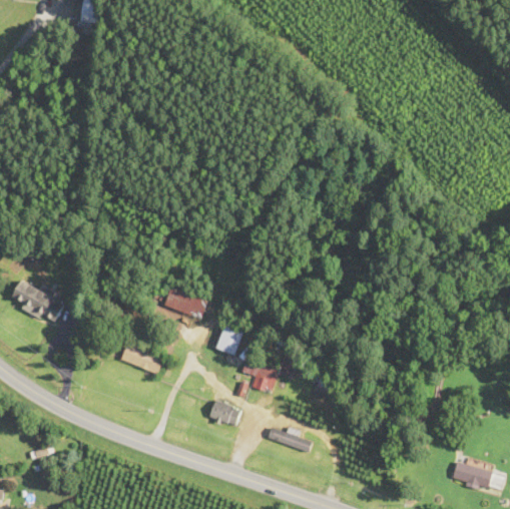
[(99,0),(97,0),(81,0),(79,24),(96,26),(99,0)]
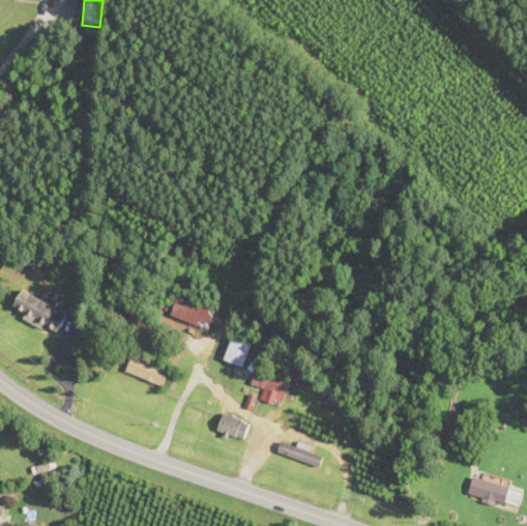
[(54,337),(64,316),(54,311),(56,308),(21,290),(8,314),(54,337)]
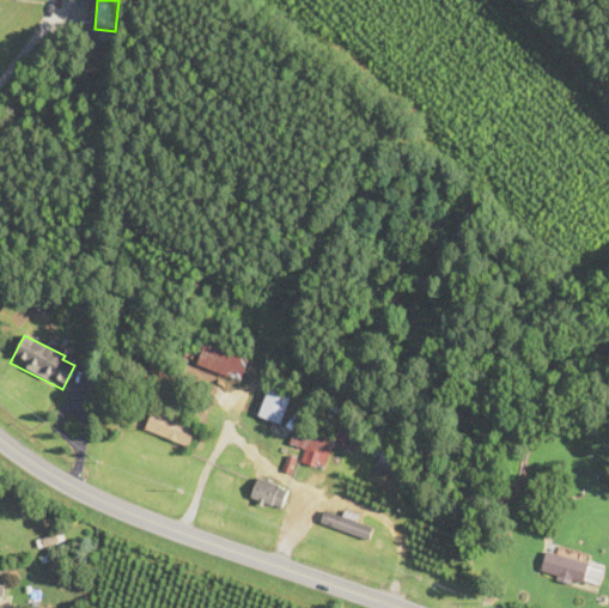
[(238,382),(245,359),(202,345),(194,366),(238,382)]
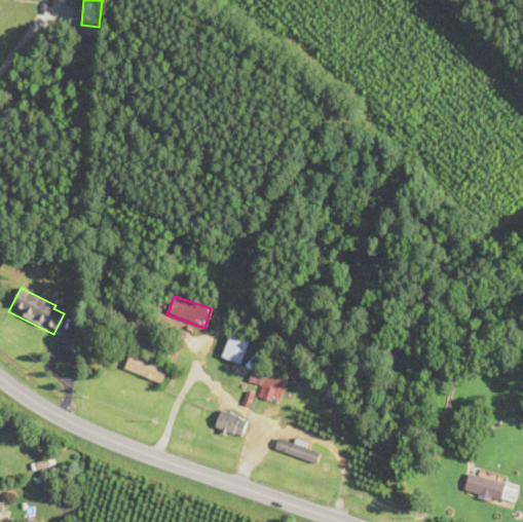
[(220,359),(238,366),(249,342),(230,335),(220,359)]
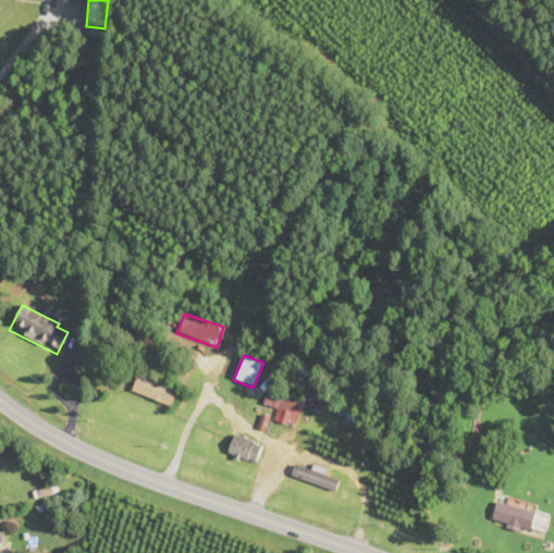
[(176,391),(136,375),(130,393),(169,409),(176,391)]
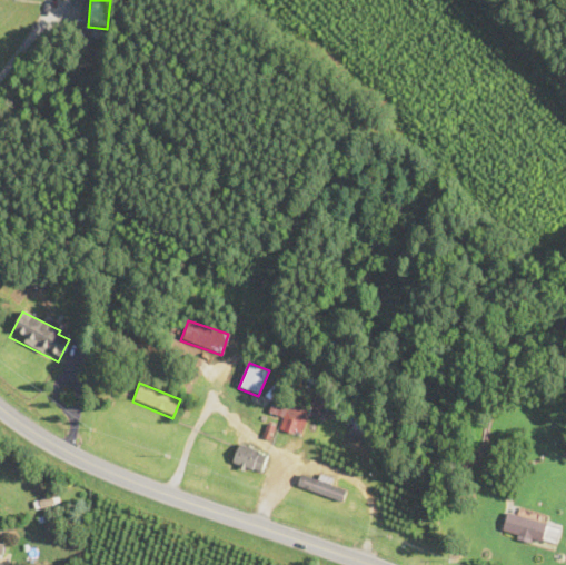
[(277,432),(298,438),(305,418),(321,424),(328,405),(311,399),(308,410),(272,399),(267,416),(280,420),(277,432)]
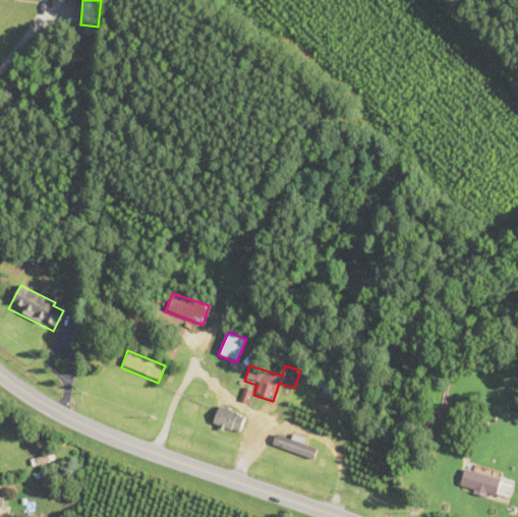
[(210,426),(235,437),(243,419),(218,408),(210,426)]
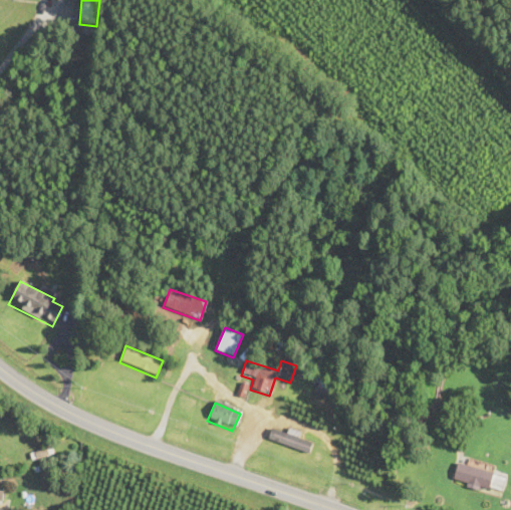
[(267,439),(306,457),(312,444),(272,427),(267,439)]
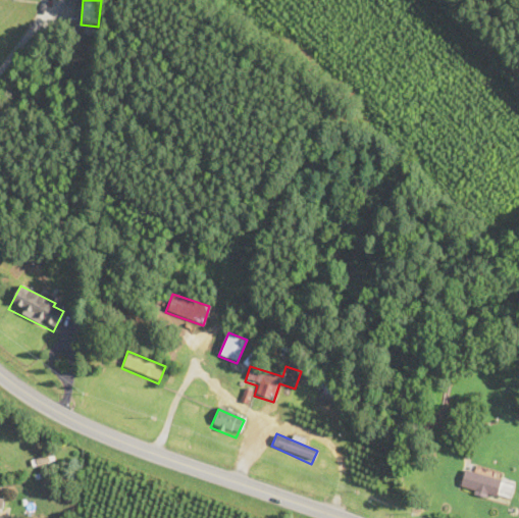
[(511,483),(463,471),(458,490),(506,504),(511,483)]
